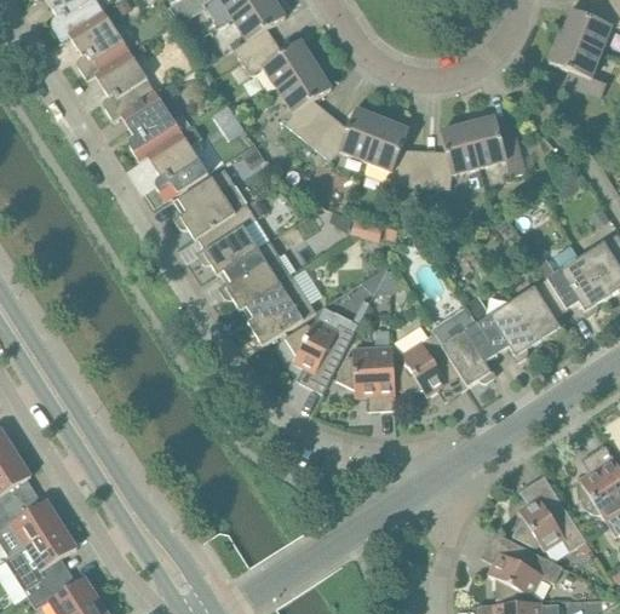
[(68,33),(104,10),(97,0),(46,0),(56,13),(53,15),(52,16),(52,17),(51,18),(51,19),(51,21),(51,22),(52,23),(52,24),(59,36),(61,39),(69,33),(68,33)]
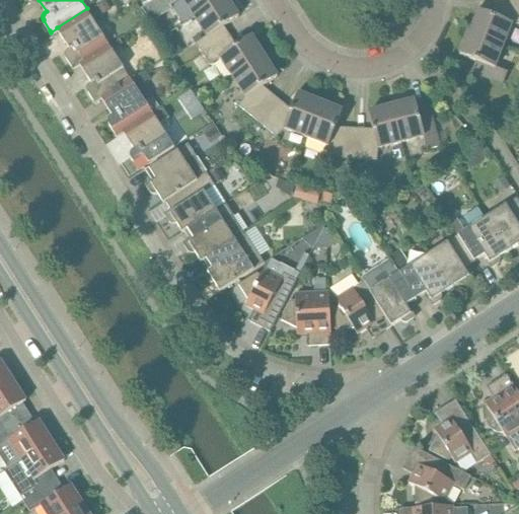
[(147,0),(141,4),(150,18),(158,13),(150,0),(147,0)]
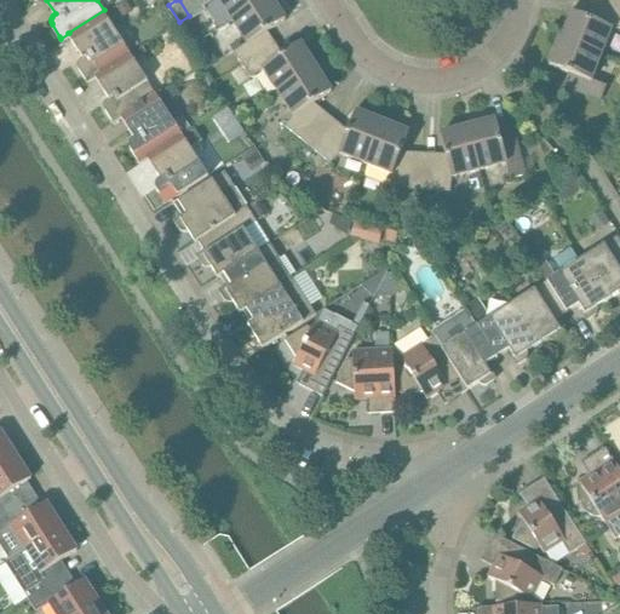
[(202,0),(204,1),(206,0),(220,0),(231,16),(254,0),(202,0)]
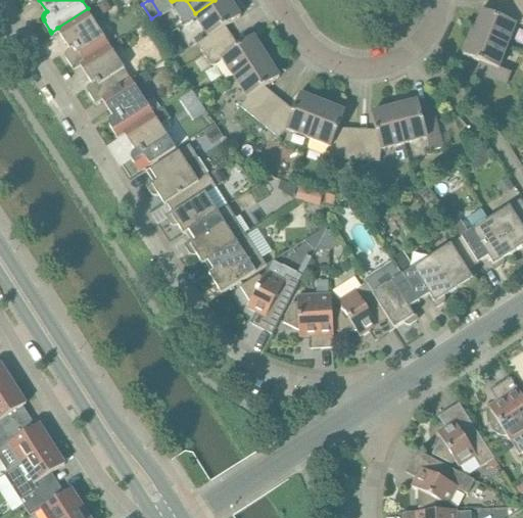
[(215,0),(195,13),(208,33),(197,40),(203,50),(227,36),(220,26),(240,12),(232,0),(215,0)]
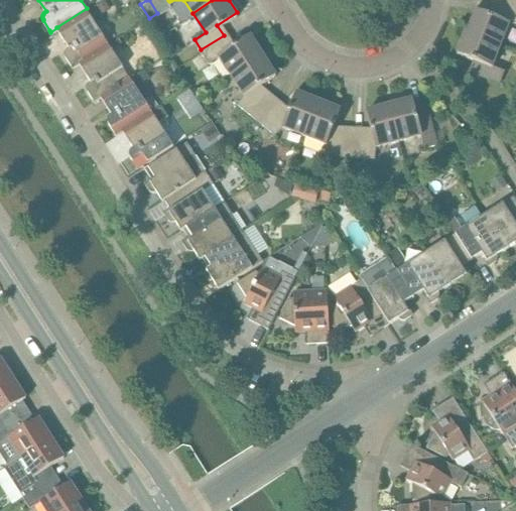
[(474,6),(465,28),(500,41),(508,20),(515,19),(515,0),(496,0),(496,14),(474,6)]
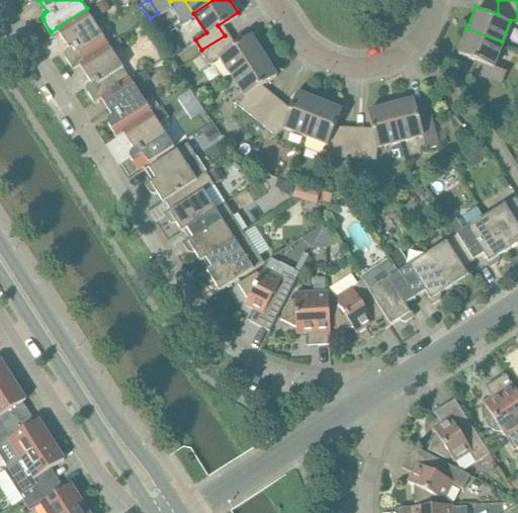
[(79,61),(108,41),(87,8),(57,27),(58,27),(68,45),(67,45),(66,46),(66,47),(65,48),(65,49),(64,50),(64,51),(65,52),(65,54),(65,55),(72,66),(79,61)]
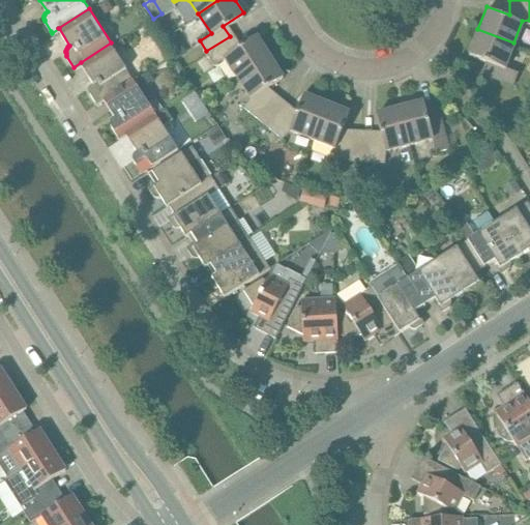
[(513,42),(477,29),(469,52),(492,60),(487,71),(512,82),(518,69),(505,64),(513,42)]
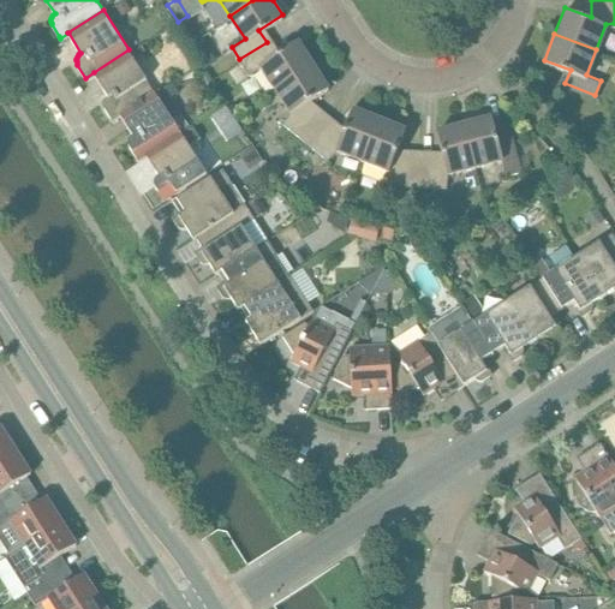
[(267,42),(239,59),(248,72),(261,64),(276,87),(312,63),(298,39),(274,53),(267,42)]
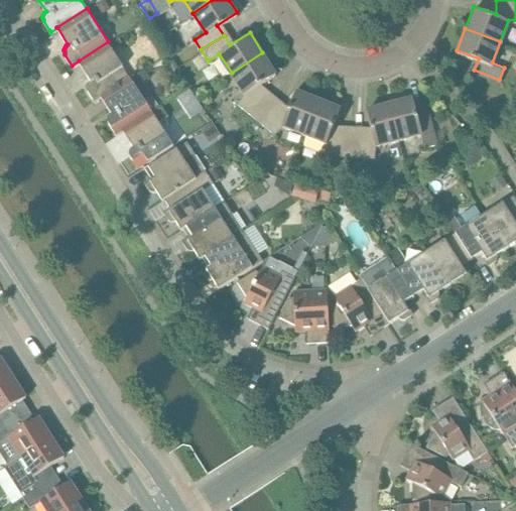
[(119,35),(111,40),(114,44),(122,39),(119,35)]
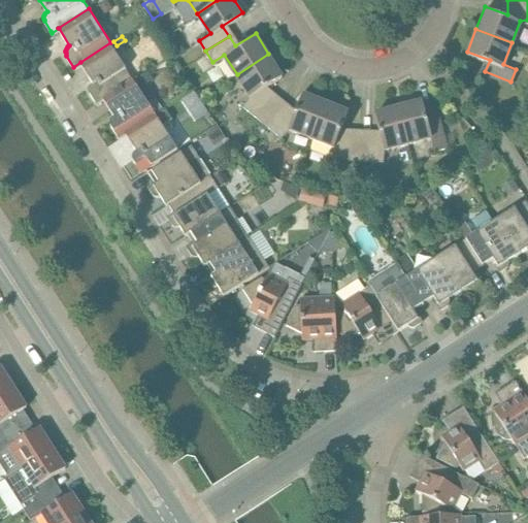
[(102,96),(132,77),(110,42),(80,62),(92,79),(91,80),(90,82),(89,82),(89,83),(88,84),(88,85),(88,87),(88,88),(88,89),(89,90),(95,99),(95,100),(96,101),(102,97),(102,96)]
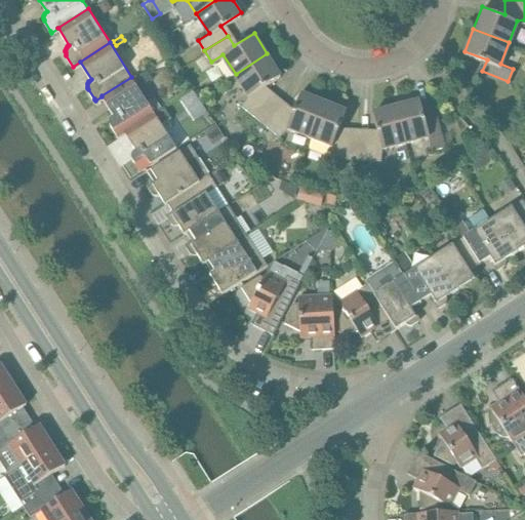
[(267,53),(236,74),(248,94),(241,103),(260,119),(276,100),(259,86),(280,74),(267,53)]
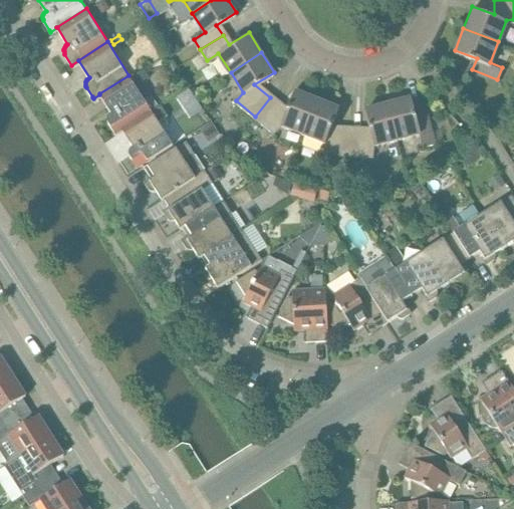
[(120,128),(151,108),(129,75),(99,93),(99,94),(110,111),(109,111),(108,112),(108,113),(107,114),(106,115),(106,116),(106,117),(106,118),(107,119),(107,120),(114,131),(113,131),(114,132),(121,128),(120,128)]
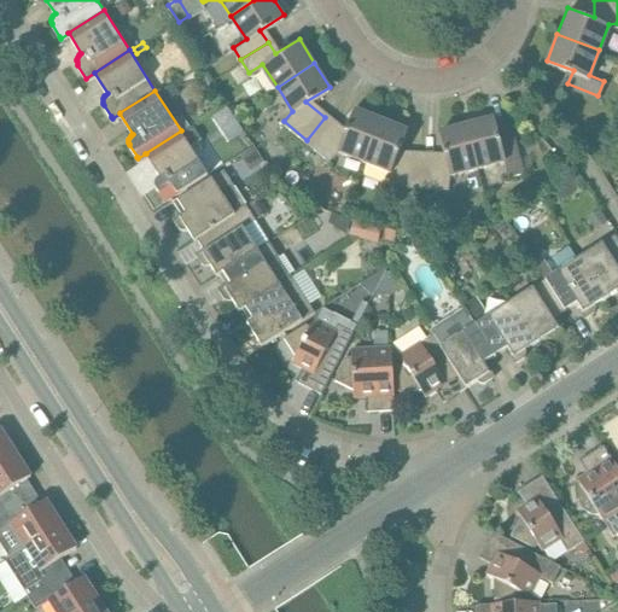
[(325,117),(307,140),(328,158),(337,147),(365,158),(380,117),(354,106),(343,133),(325,117)]
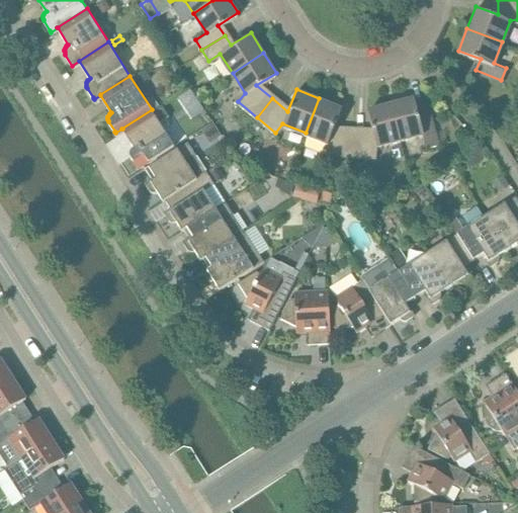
[(414,96),(391,102),(400,139),(401,138),(414,135),(422,133),(425,146),(438,143),(431,115),(429,110),(418,113),(414,96)]
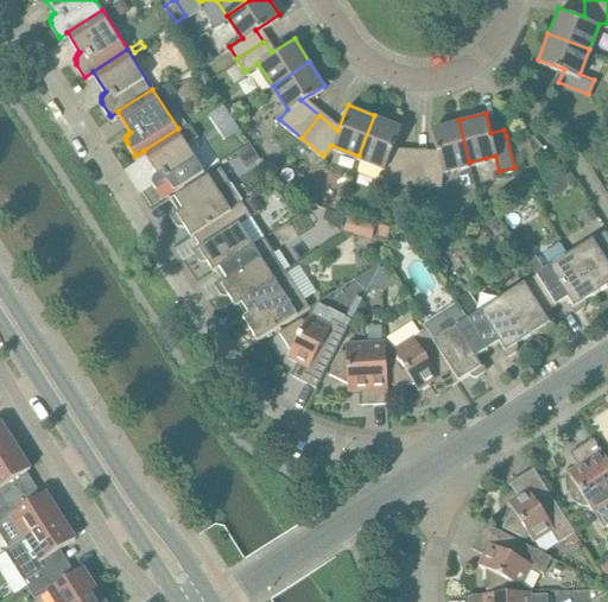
[(374,115),(359,156),(385,166),(384,179),(412,181),(415,152),(391,151),(400,125),(374,115)]
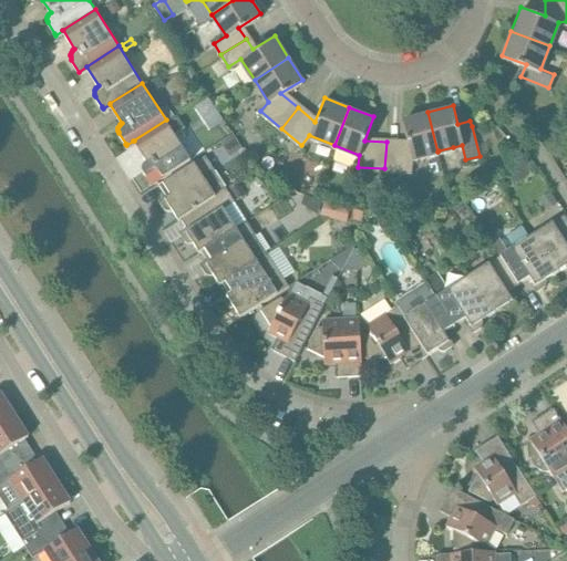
[(387,142),(384,168),(411,170),(412,157),(437,152),(428,112),(402,118),(409,144),(387,142)]
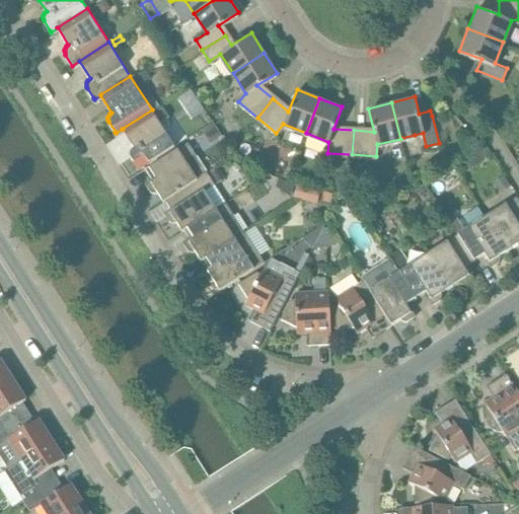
[(130,155),(131,155),(137,165),(138,167),(173,144),(159,120),(168,114),(162,103),(152,109),(122,129),(123,129),(134,146),(133,146),(132,147),(130,149),(130,151),(130,152),(130,153),(130,154),(130,155)]
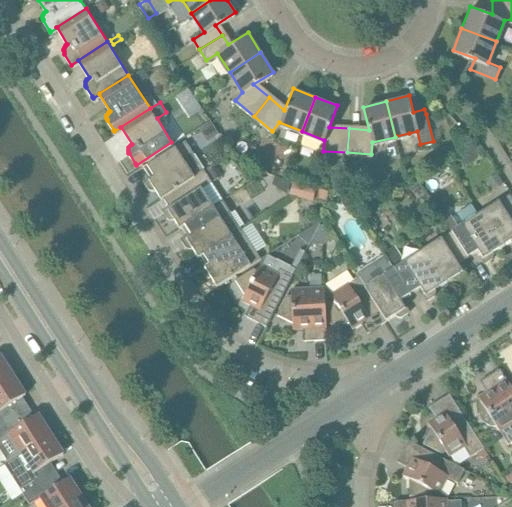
[(185,138),(143,165),(150,176),(144,180),(147,185),(148,186),(149,187),(150,187),(151,187),(151,188),(152,188),(152,187),(153,187),(154,187),(160,196),(204,168),(204,167),(193,150),(185,138)]
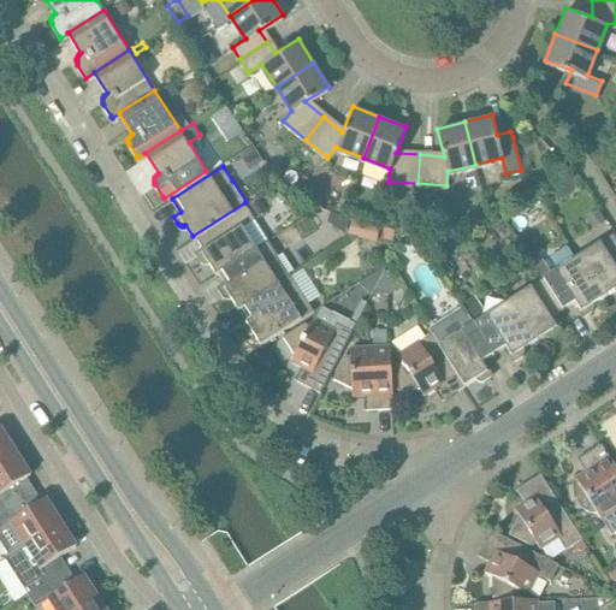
[(246,202),(193,236),(196,235),(203,247),(195,252),(200,258),(200,259),(201,260),(202,260),(203,261),(205,261),(206,261),(207,260),(208,260),(214,271),(268,237),(267,236),(255,244),(242,224),(254,215),(246,202)]
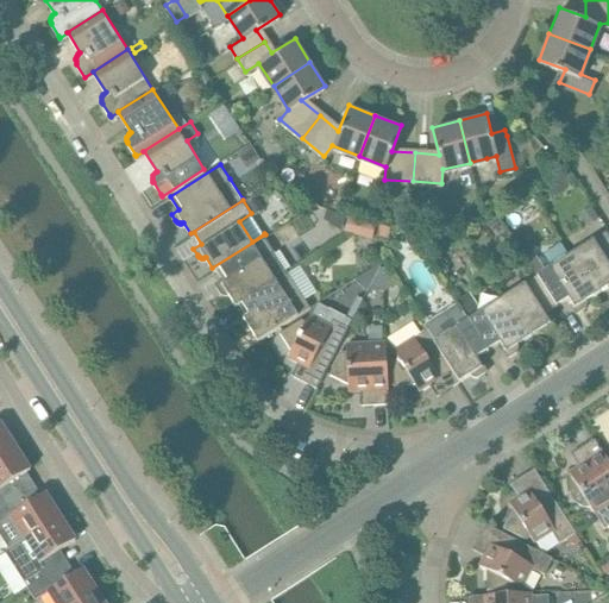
[(346,227),(356,230),(359,215),(350,213),(346,227)]
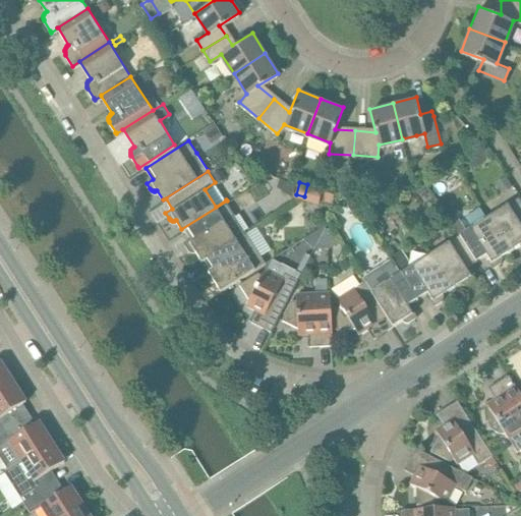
[(307,184),(304,196),(315,199),(319,187),(307,184)]
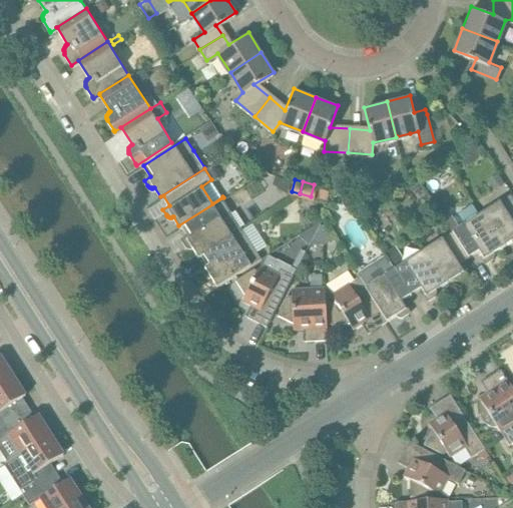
[(512,195),(510,191),(481,210),(502,244),(511,238),(512,239),(512,240),(512,239),(512,195)]
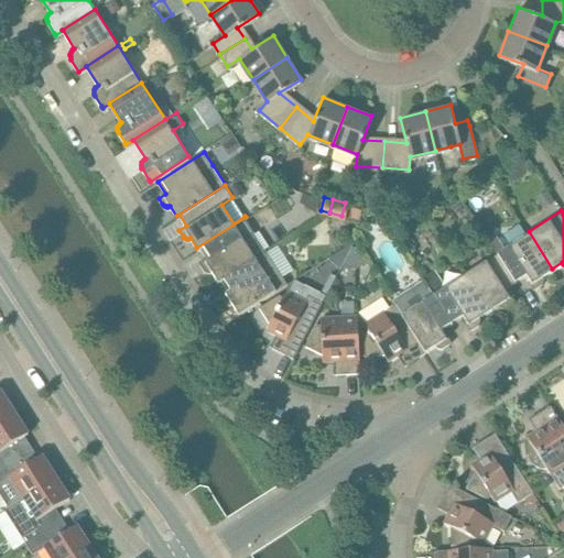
[(246,217),(196,248),(197,249),(199,247),(206,258),(199,262),(203,269),(204,269),(204,270),(205,270),(205,271),(206,271),(207,271),(208,271),(209,271),(210,270),(217,280),(266,249),(266,248),(255,255),(242,237),(253,229),(246,217)]
